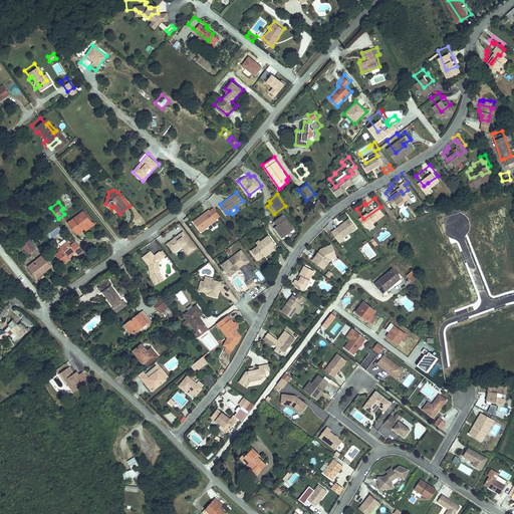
[(221,216),(213,206),(193,220),(202,232),(221,216)]
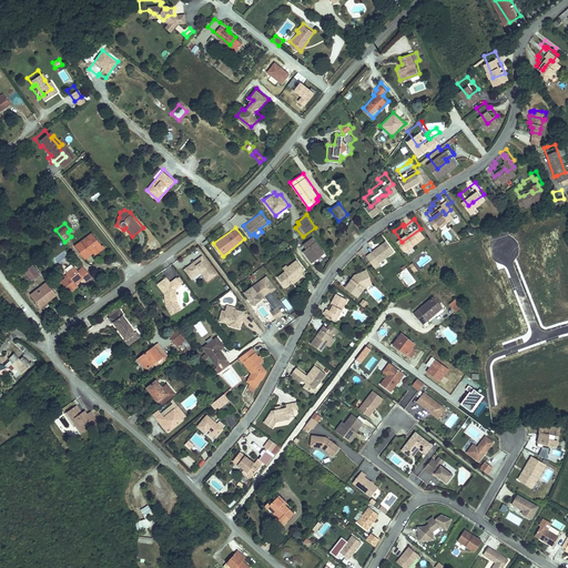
[(105,246),(92,231),(75,244),(85,259),(94,252),(95,254),(105,246)]
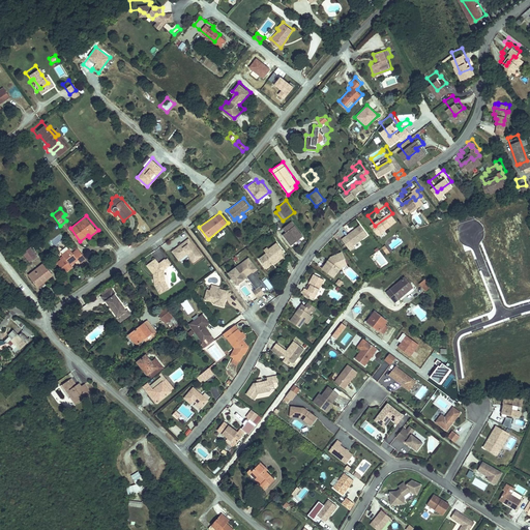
[(351,238),(350,236),(364,226),(356,215),(337,230),(347,241),(351,238)]
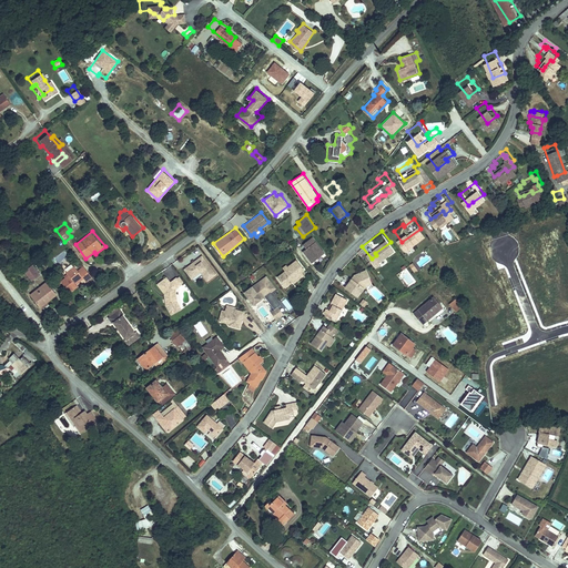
[(325,252),(313,235),(303,243),(306,247),(304,250),(313,262),(318,257),(321,259),(323,256),(322,255),(325,252)]
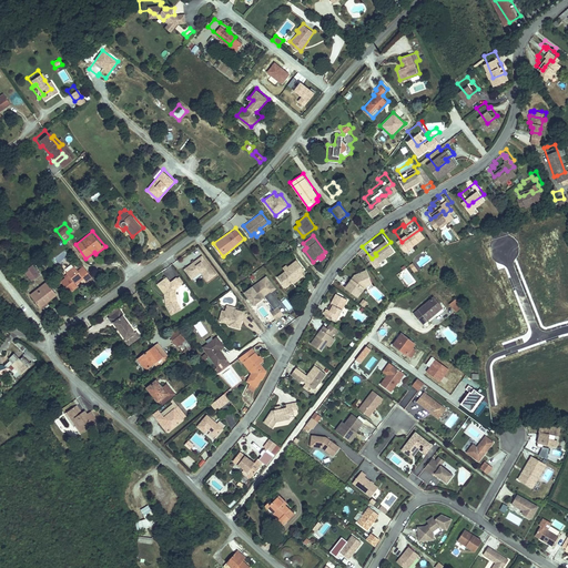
[(203,253),(184,267),(192,277),(201,271),(210,280),(219,272),(203,253)]
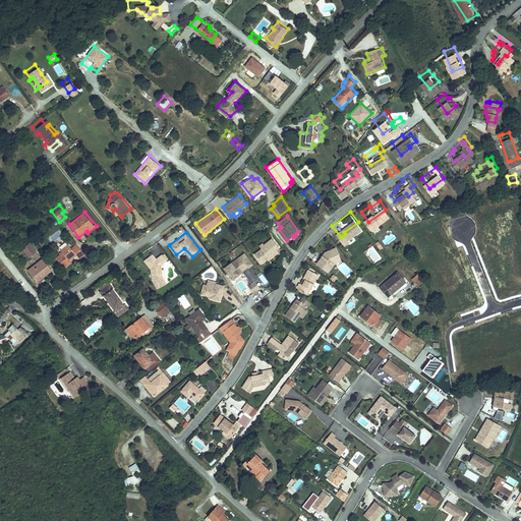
[(284,250),(273,237),(265,243),(263,241),(259,244),(262,247),(254,253),(263,263),(269,257),(271,258),(280,253),(284,250)]
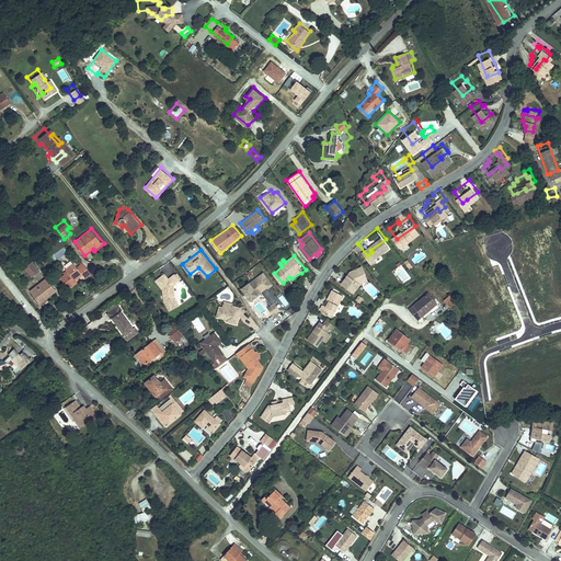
[(359,256),(346,261),(339,272),(350,281),(357,271),(357,270),(362,263),(359,256)]
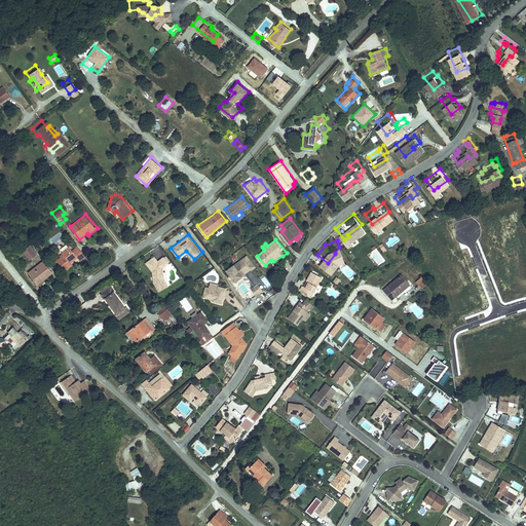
[(27,258),(35,252),(28,242),(21,249),(27,258)]
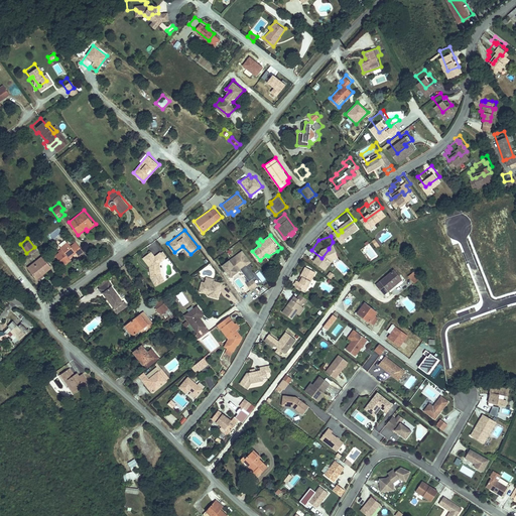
[(85,251),(76,240),(72,244),(68,241),(61,246),(62,248),(56,253),(61,263),(77,253),(80,255),(85,251)]
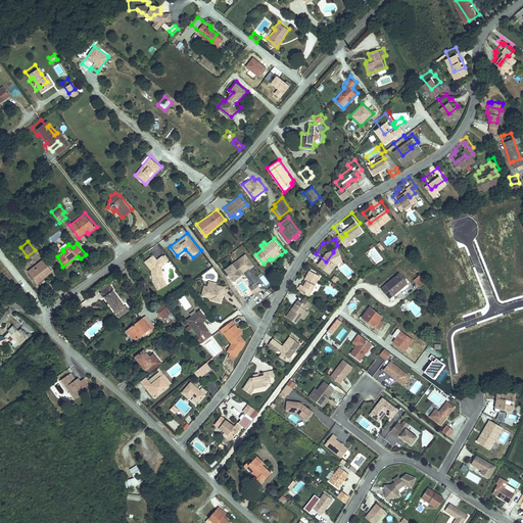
[(255,265),(245,252),(225,268),(233,280),(255,265)]
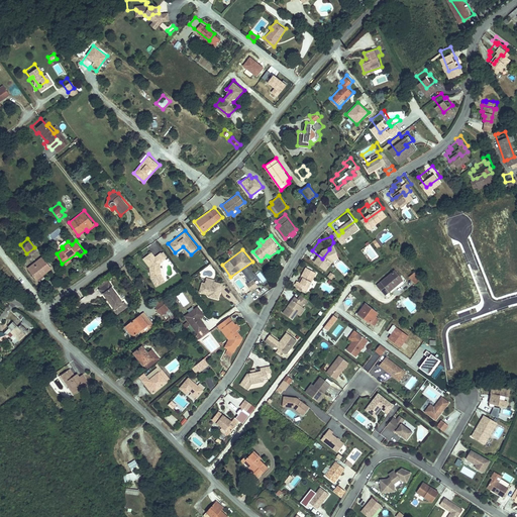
[(156,254),(151,250),(142,255),(151,267),(150,277),(156,287),(166,280),(162,273),(162,263),(168,257),(161,250),(156,254)]
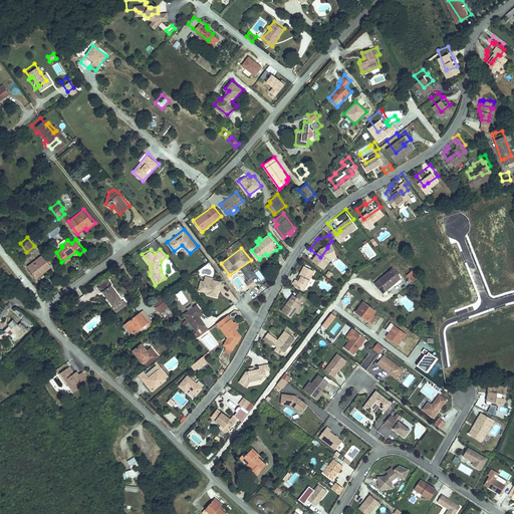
[(52,266),(41,253),(27,265),(36,278),(52,266)]
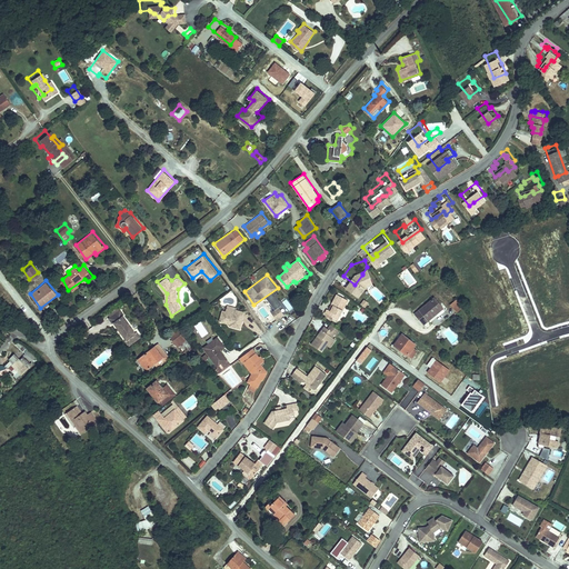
[(345,290),(332,283),(328,290),(331,292),(327,300),(322,297),(320,301),(329,307),(331,302),(336,305),(345,290)]
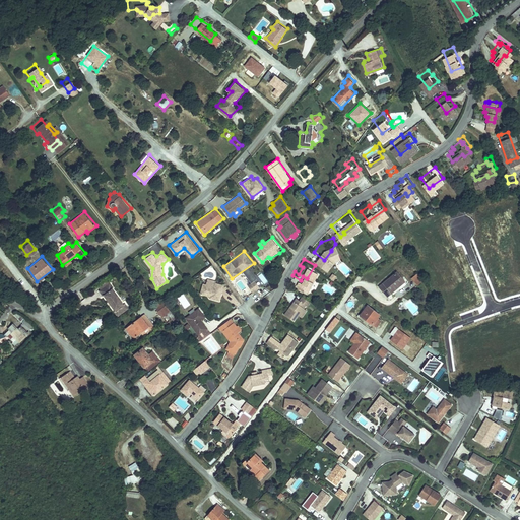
[(403,276),(396,267),(379,282),(387,291),(398,282),(397,281),(403,276)]
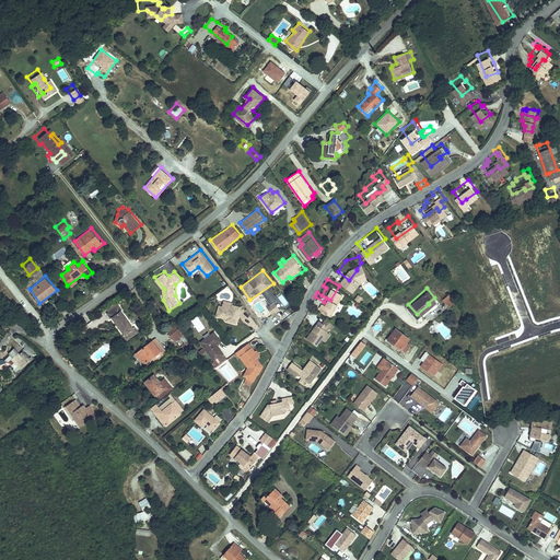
[(267,292),(264,295),(268,302),(272,300),(267,292)]
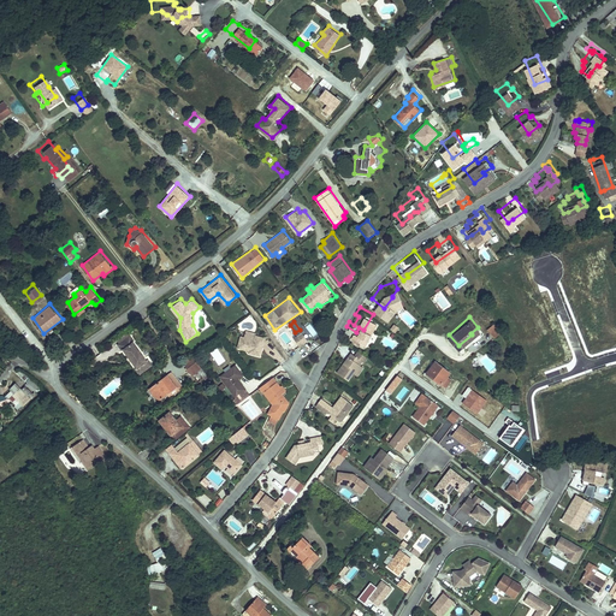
[(493,321),(486,327),(492,335),(501,329),(493,321)]
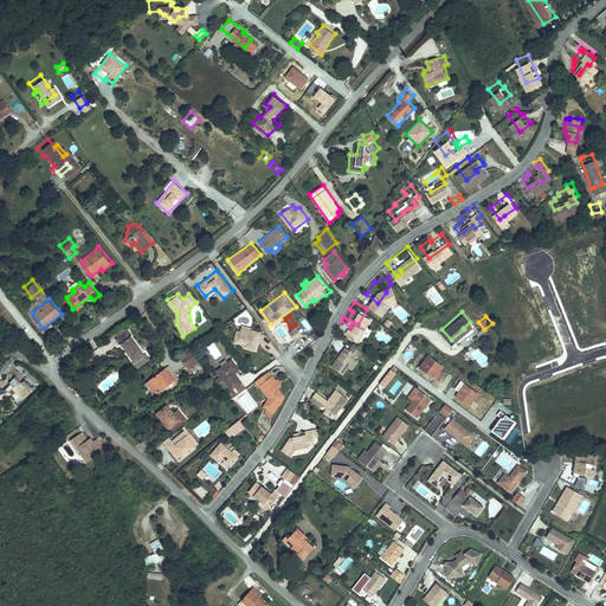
[(301,322),(308,331),(313,328),(304,318),(301,322)]
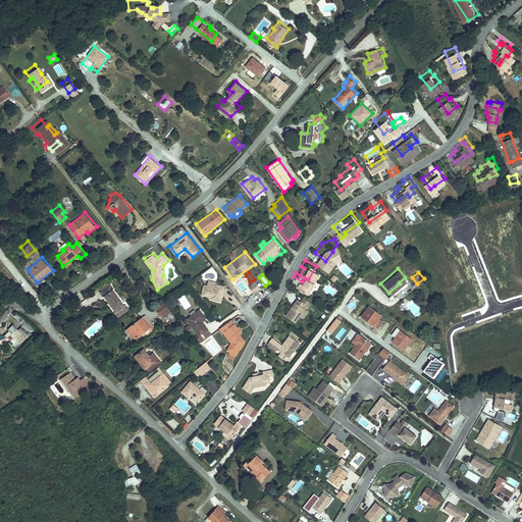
[(218,280),(209,278),(208,284),(204,283),(202,294),(212,297),(211,299),(221,302),(225,284),(217,282),(218,280)]
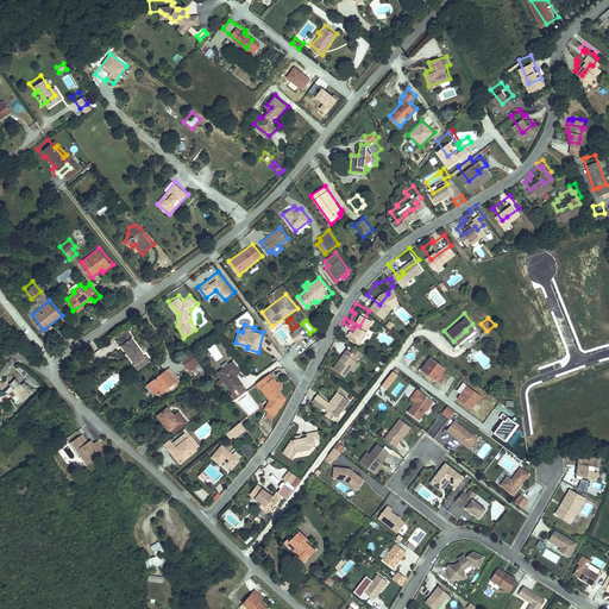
[(152,359),(130,327),(115,338),(138,370),(152,359)]
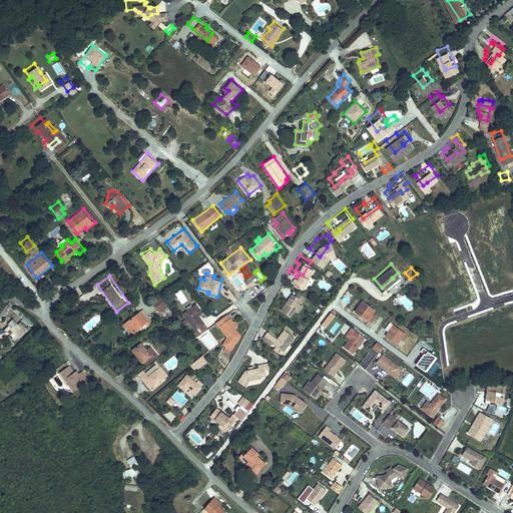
[(248,290),(257,285),(251,278),(243,283),(248,290)]
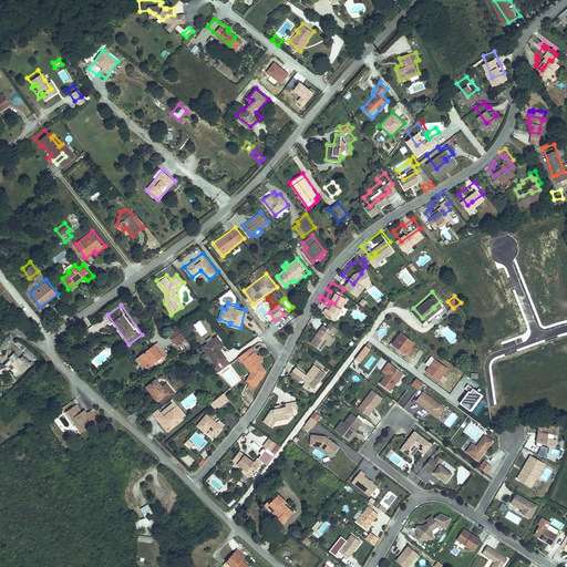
[(333,318),(325,311),(321,316),(325,318),(321,321),(316,317),(305,331),(316,339),(320,332),(326,326),(329,321),(330,322),(333,318)]
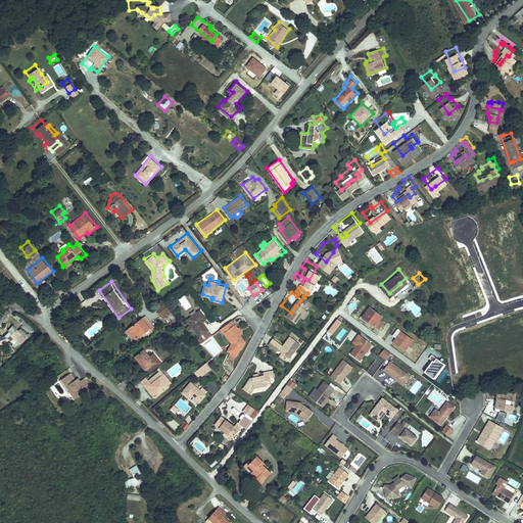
[(186,311),(191,306),(184,295),(178,299),(186,311)]
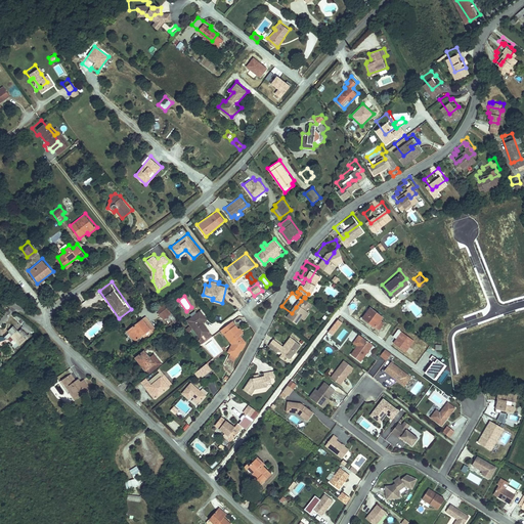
[(349,305),(354,309),(359,301),(354,298),(349,305)]
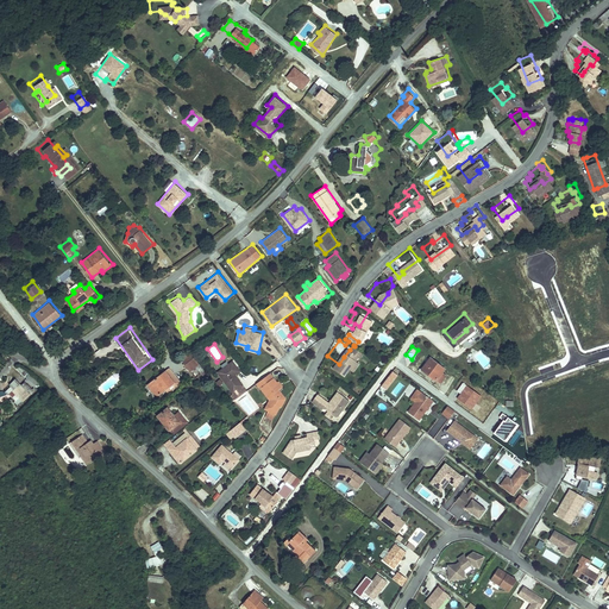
[(444,366),(446,362),(431,351),(426,358),(428,360),(425,366),(437,375),(437,374),(441,377),(447,369),(444,366)]
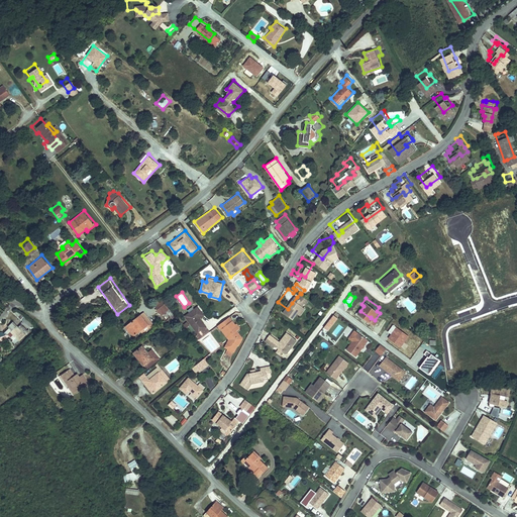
[(175,319),(177,318),(165,301),(158,307),(161,312),(164,309),(169,314),(170,313),(175,319)]
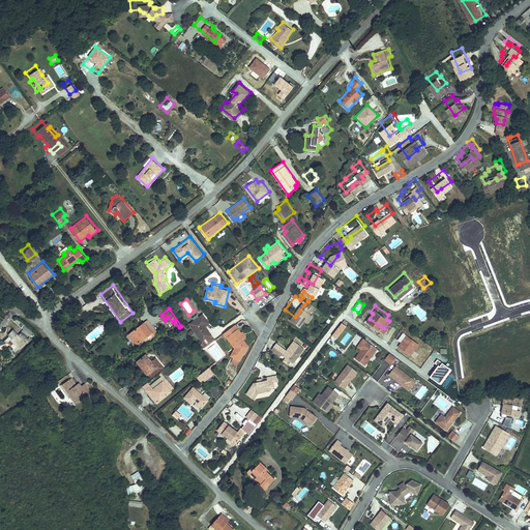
[(210,321),(203,312),(189,322),(203,342),(213,335),(207,325),(210,321)]
